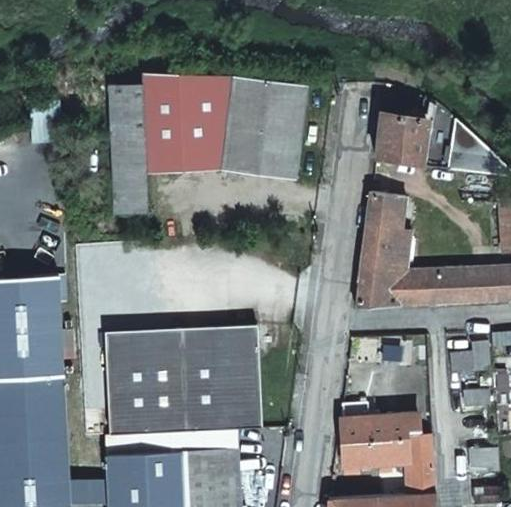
[(237,77),(143,76),(143,86),(141,86),(111,86),(118,216),(150,214),(148,175),(223,171),(298,182),(309,89),(237,77)]
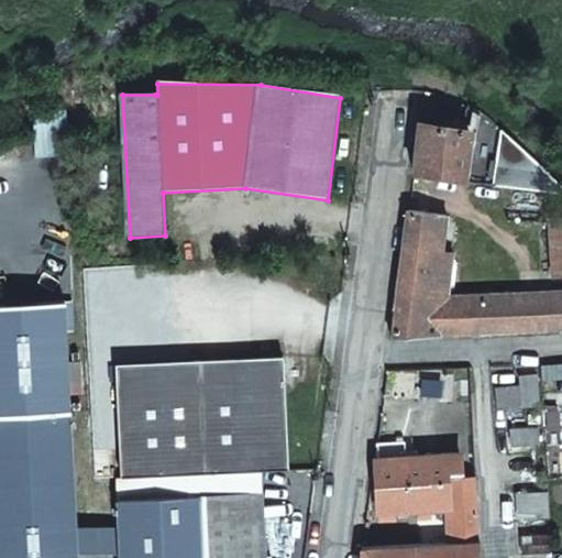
[(412,176),(461,183),(467,134),(419,127),(412,176)]
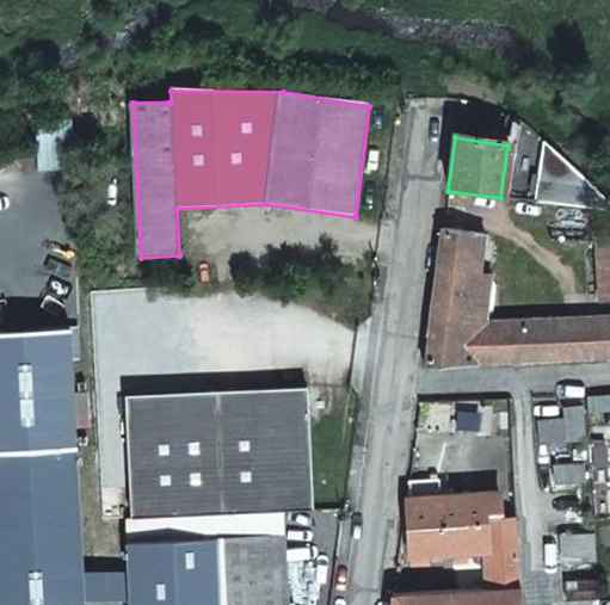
[(534,203),(607,214),(609,209),(609,207),(542,144),(534,203)]
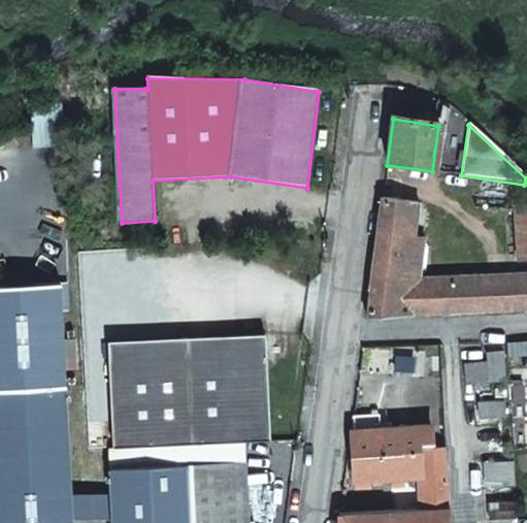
[(418,207),(383,201),(366,320),(526,311),(526,273),(418,280),(423,237),(414,236),(418,207)]
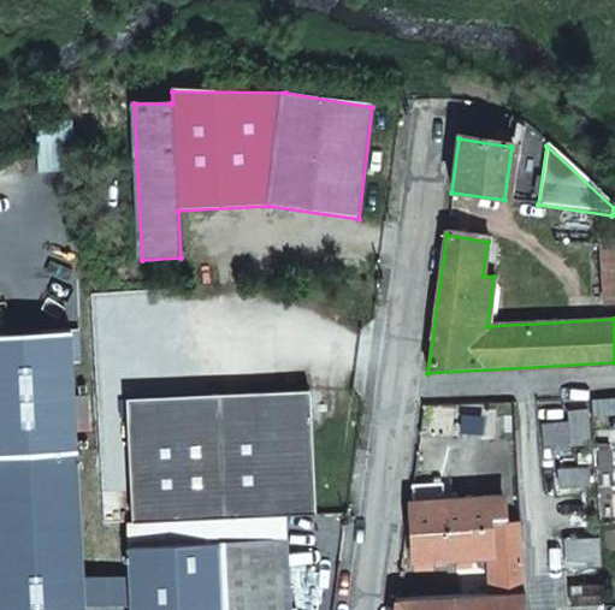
[(614,241),(601,243),(604,303),(614,303),(614,241)]
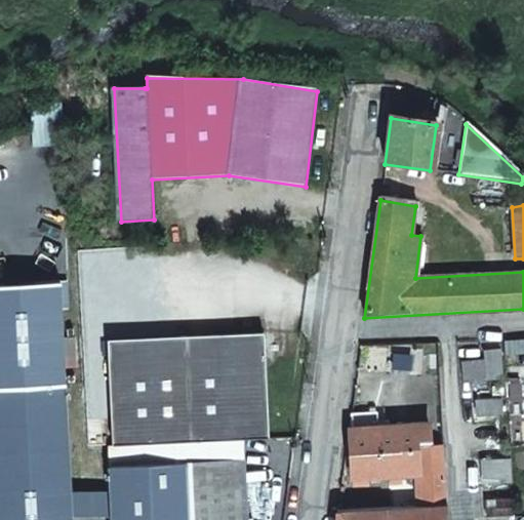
[(71,519),(61,283),(0,285),(0,519),(71,519)]
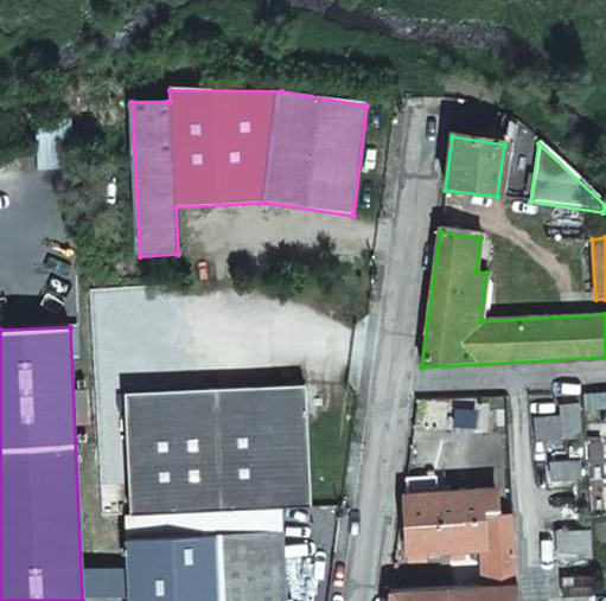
[(123,394),(129,516),(279,507),(310,505),(303,384),(123,394)]
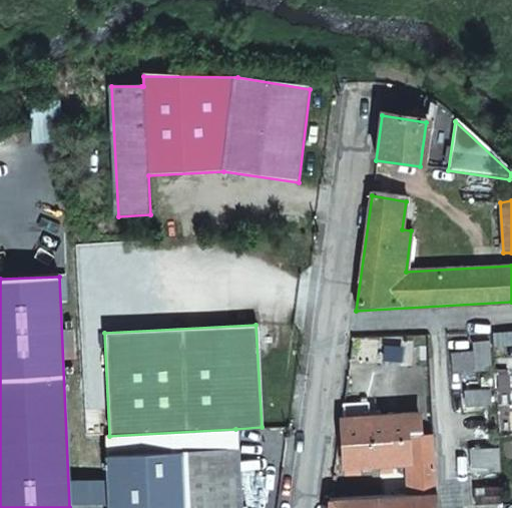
[(487,344),(471,345),(475,373),(490,371),(487,344)]
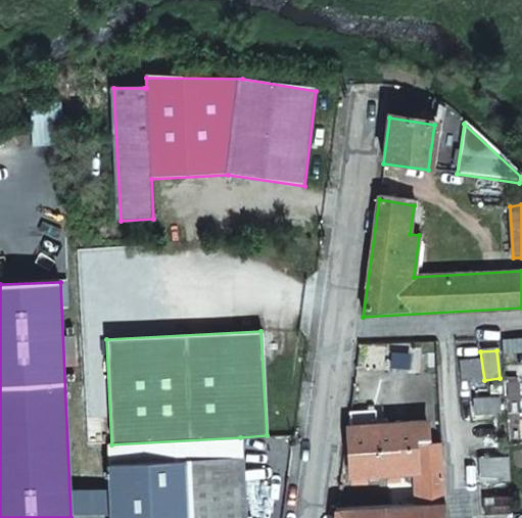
[(481,361),(459,364),(461,382),(483,380),(481,361)]
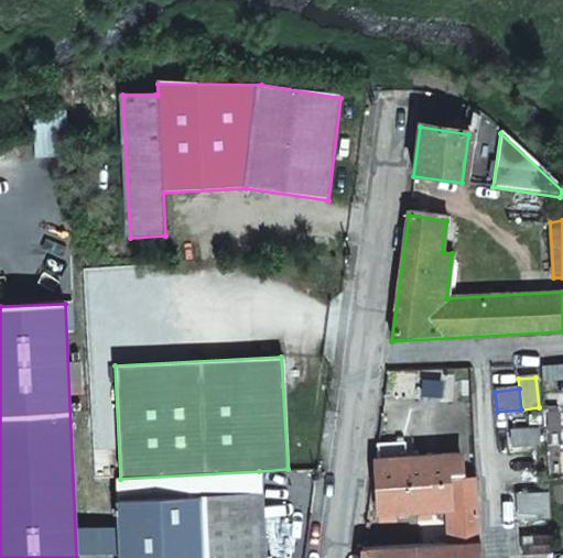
[(538,430),(509,431),(510,448),(539,446),(538,430)]
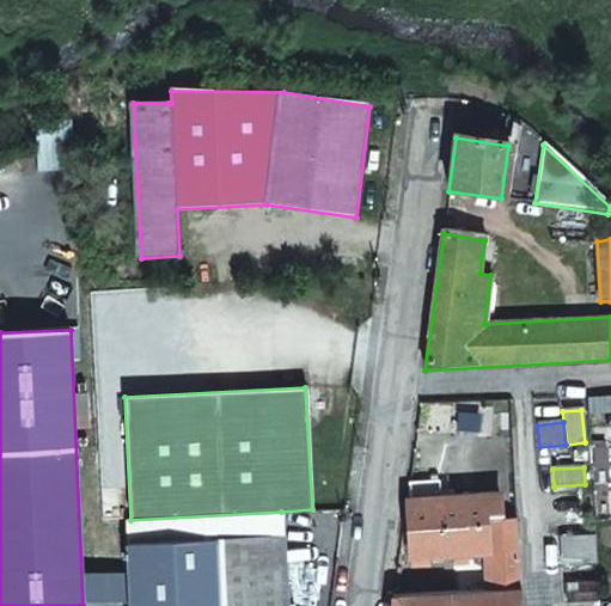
[(443,483),(410,484),(410,501),(444,500),(443,483)]
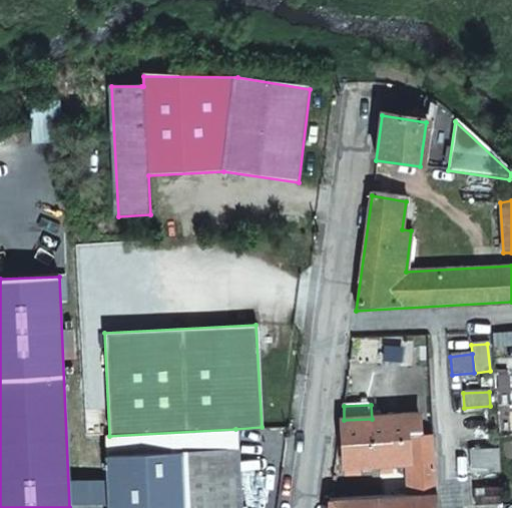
[(342,445),(407,442),(407,435),(421,434),(419,417),(372,419),(344,420),(342,420),(342,445)]
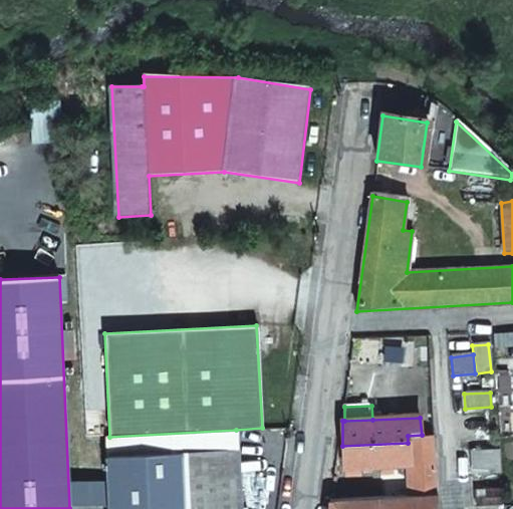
[(109,437),(105,437),(106,458),(184,454),(186,508),(240,508),(236,430),(109,437)]
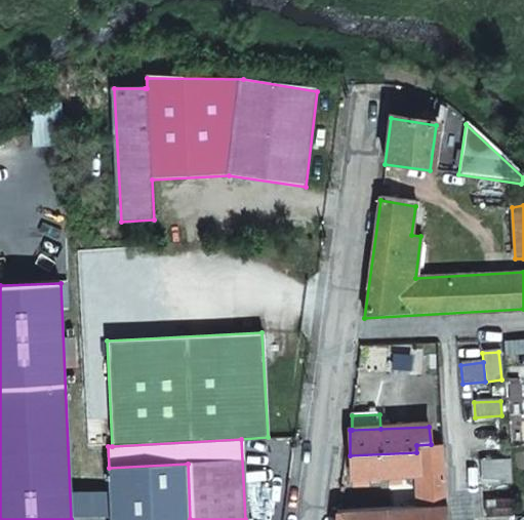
[(446,506),(443,451),(416,452),(350,455),(351,479),(418,477),(419,507),(446,506)]
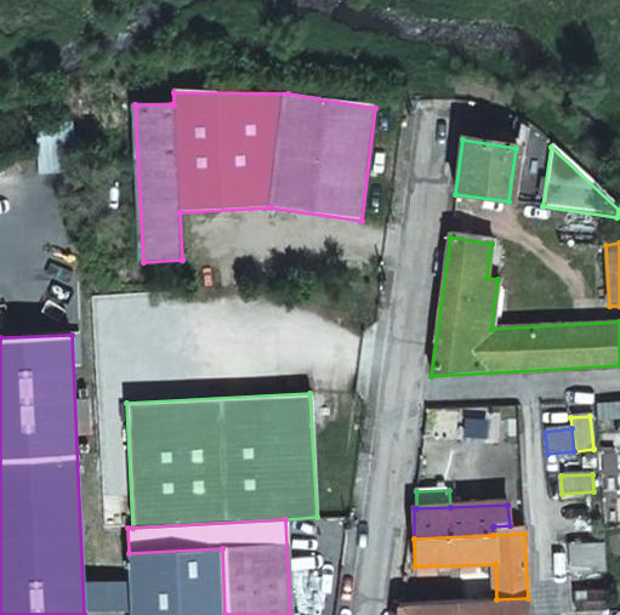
[(599,544),(568,545),(570,573),(602,571),(599,544)]
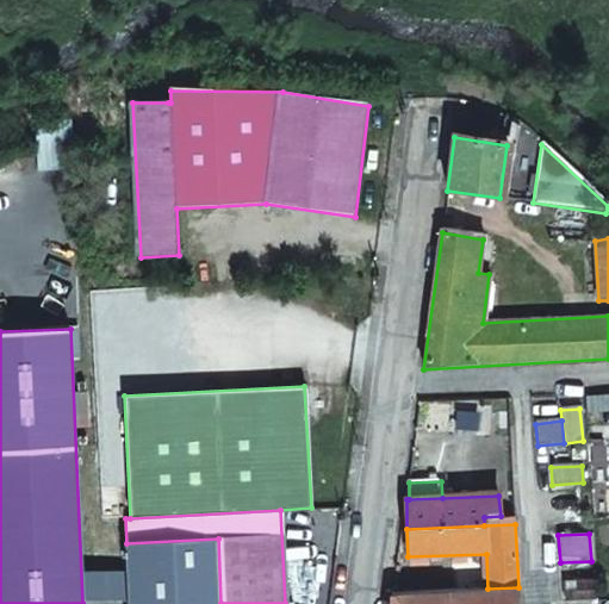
[(221,603),(218,539),(126,543),(130,603),(221,603)]
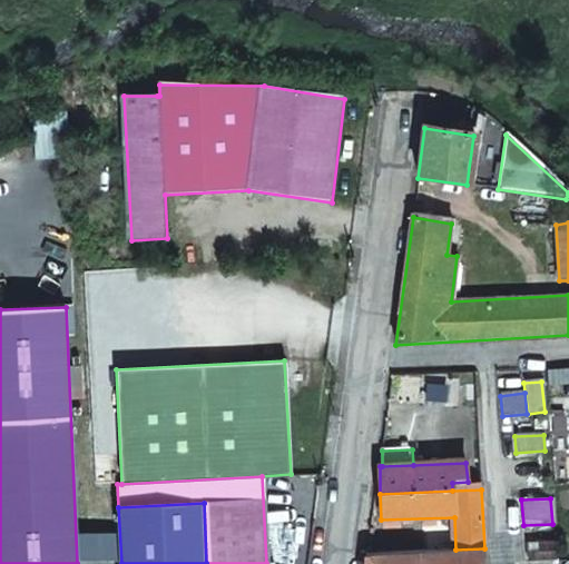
[(486,563),(484,548),(455,550),(368,553),(366,563),(486,563)]
